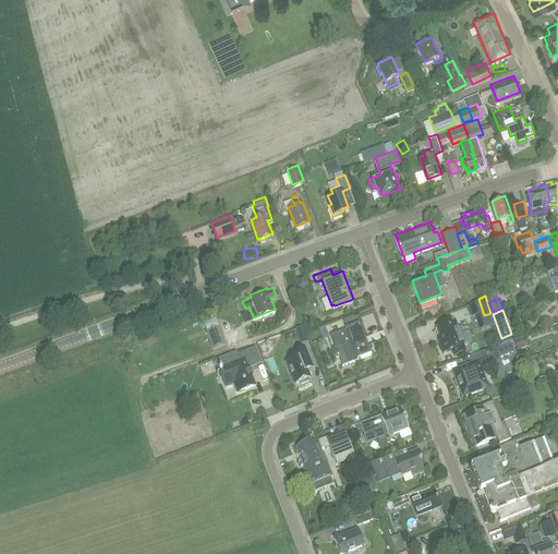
[(370,321),(372,330),(379,328),(377,318),(370,321)]
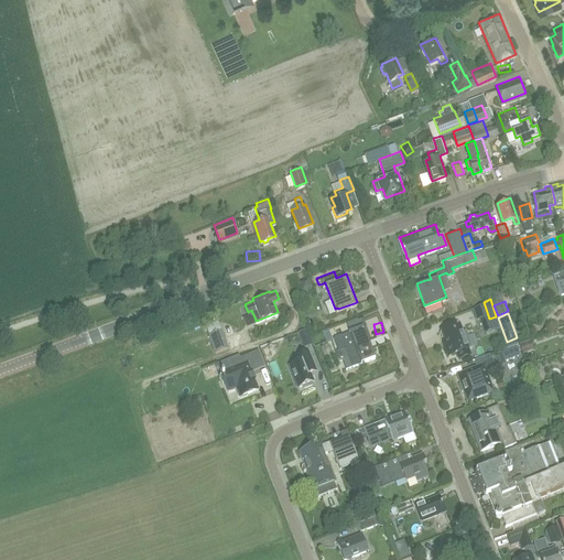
[(459,322),(442,329),(445,337),(443,338),(448,354),(459,350),(461,356),(470,352),(468,346),(472,344),(466,327),(463,330),(459,322)]
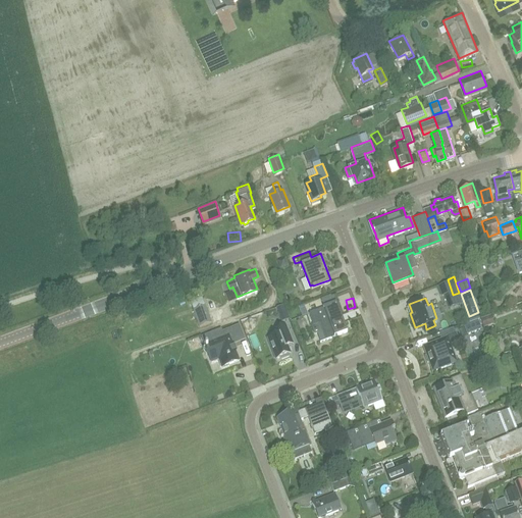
[(324,304),(309,310),(314,321),(320,319),(326,335),(347,328),(335,300),(334,300),(324,304)]
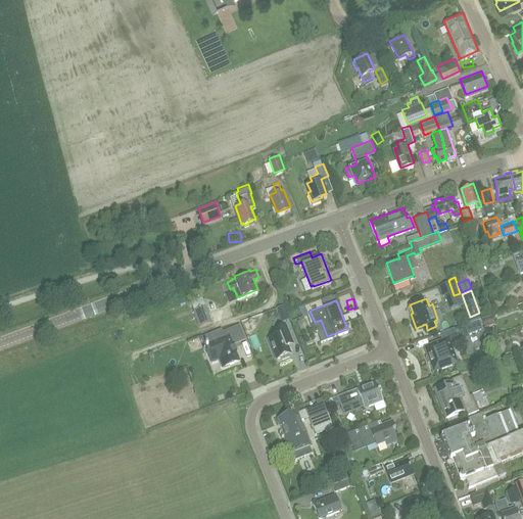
[(199,324),(212,320),(205,301),(193,307),(199,324)]
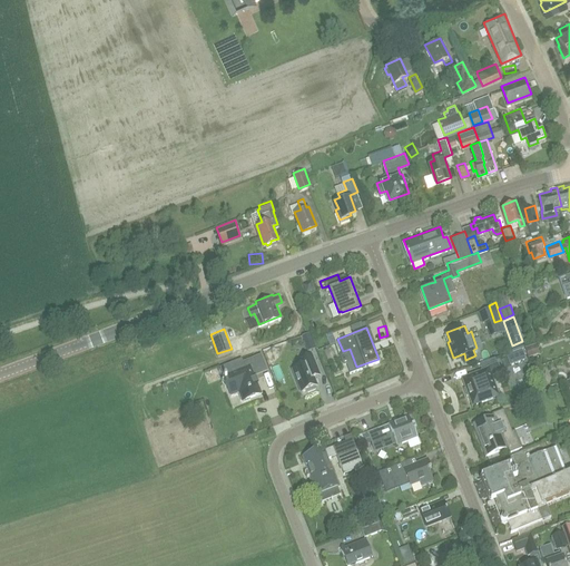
[(522,347),(507,352),(510,361),(526,355),(522,347)]
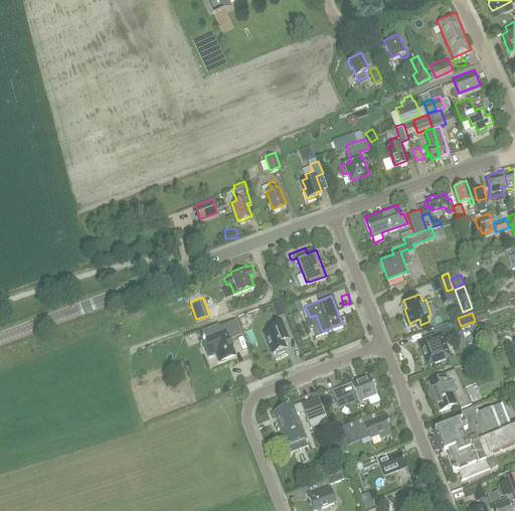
[(235,318),(218,324),(219,326),(207,331),(209,336),(203,339),(209,354),(215,351),(219,359),(235,352),(227,333),(239,328),(235,318)]
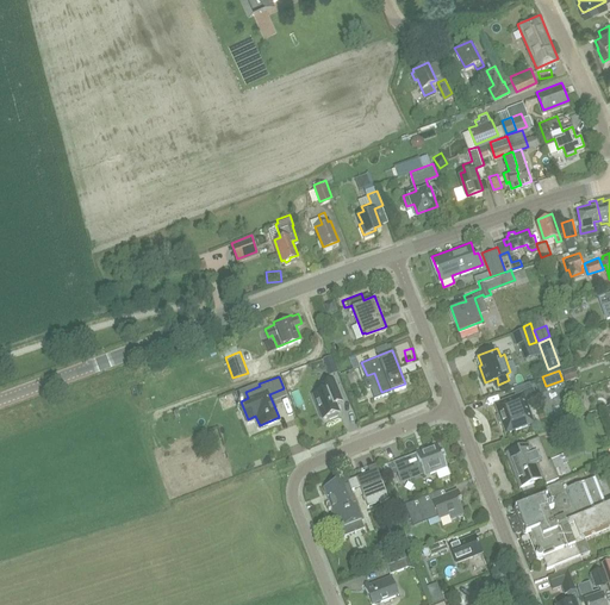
[(335,400),(342,398),(334,376),(321,381),(323,387),(313,392),(323,416),(328,413),(329,416),(337,412),(336,410),(338,409),(335,400)]
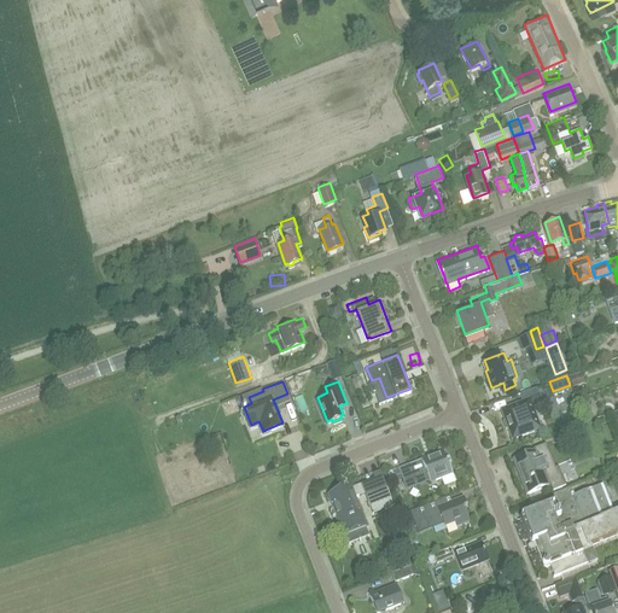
[(542,425),(534,403),(542,400),(538,391),(536,384),(519,389),(522,398),(501,407),(506,419),(503,420),(506,426),(508,425),(512,436),(534,428),(542,425)]
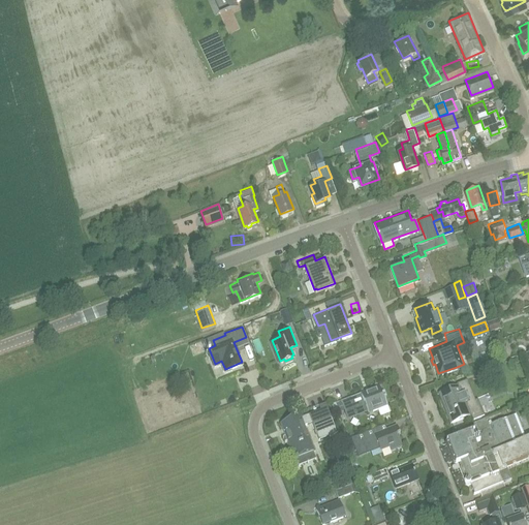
[(477,403),(467,377),(457,381),(458,383),(439,391),(450,420),(469,412),(472,419),(485,413),(479,402),(477,403)]
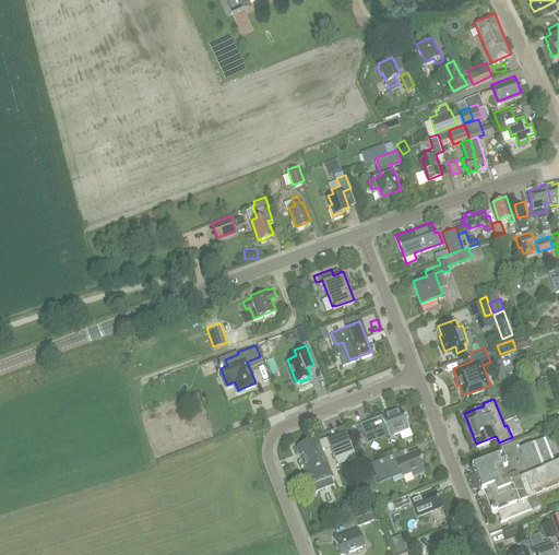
[(412,432),(401,404),(360,421),(365,432),(375,428),(375,426),(385,422),(389,433),(399,428),(402,436),(412,432)]
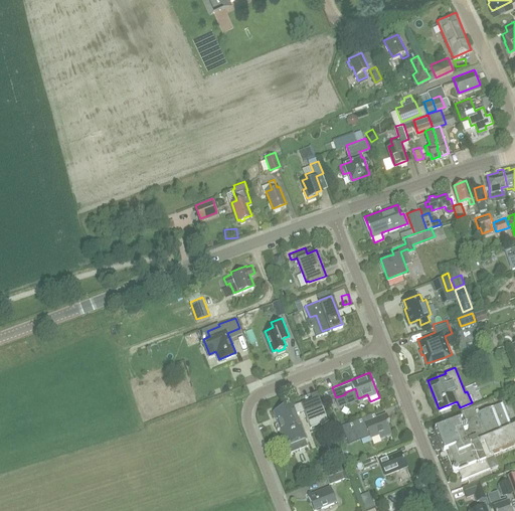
[(304,408),(311,426),(328,418),(322,402),(316,405),(312,396),(301,400),(304,408)]
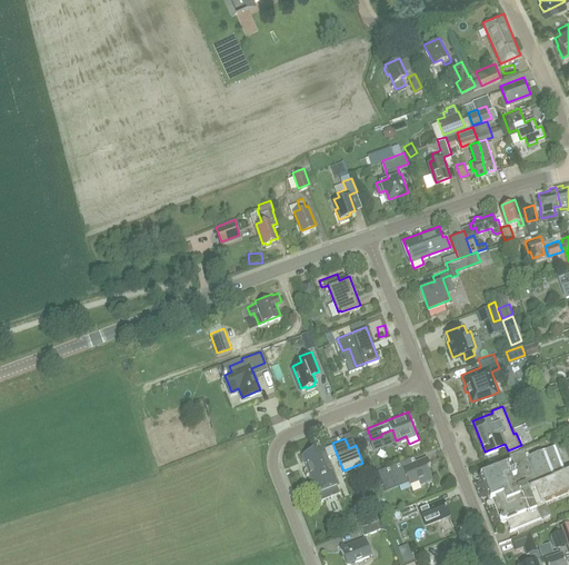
[(336,481),(326,455),(336,452),(332,443),(322,447),(321,445),(303,452),(318,488),(336,481)]
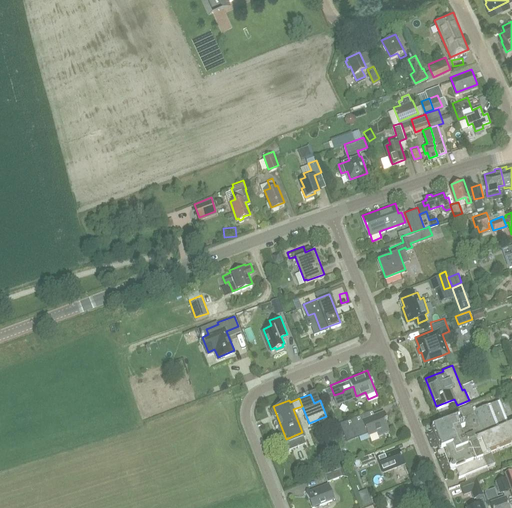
[(511,419),(508,421),(499,398),(476,408),(476,407),(474,407),(472,402),(459,407),(461,413),(432,425),(443,451),(447,450),(452,461),(451,463),(451,464),(454,466),(455,465),(459,475),(495,461),(490,450),(511,441),(511,419)]
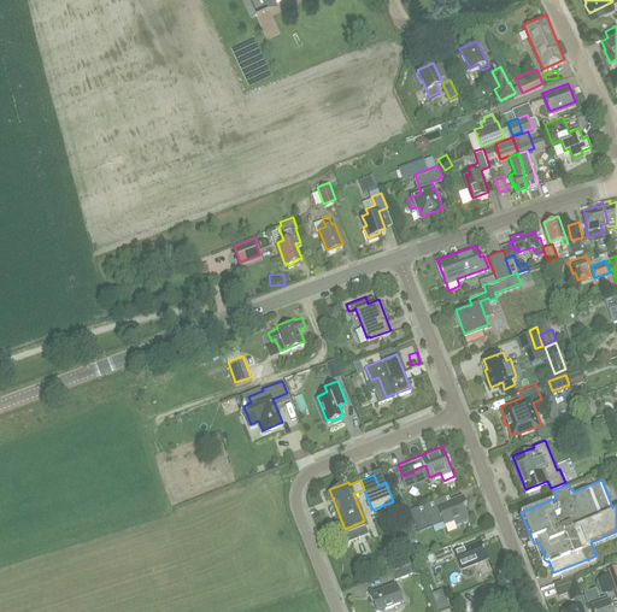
[(469,494),(477,489),(474,483),(465,489),(469,494)]
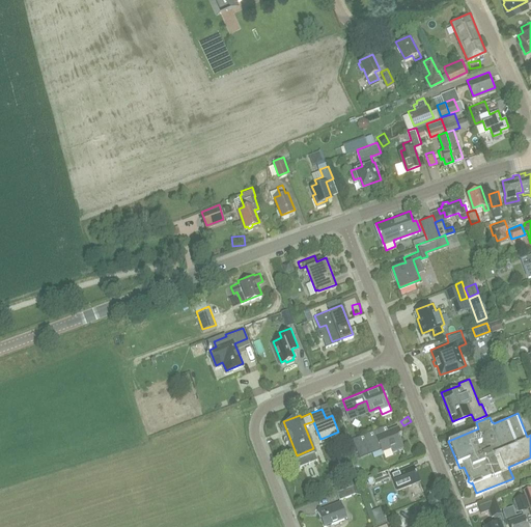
[(374,427),(352,436),(359,454),(382,445),(383,448),(390,445),(392,448),(402,444),(399,434),(401,434),(397,424),(388,427),(376,433),(374,427)]
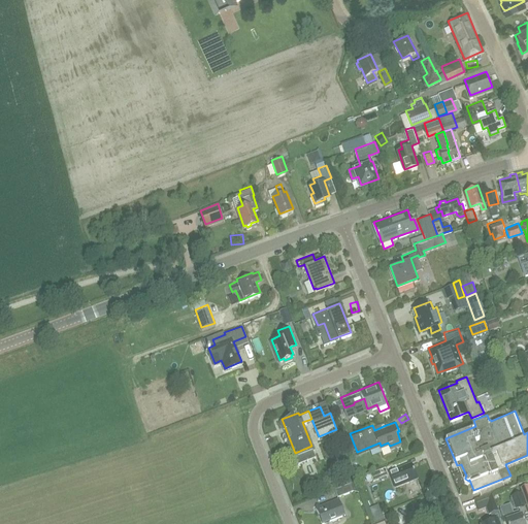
[(410,461),(389,469),(395,484),(406,479),(416,476),(410,461)]
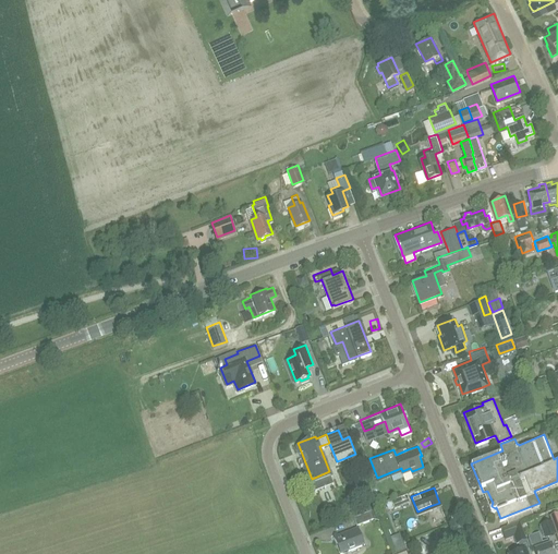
[(393,505),(410,498),(407,491),(391,497),(393,505)]
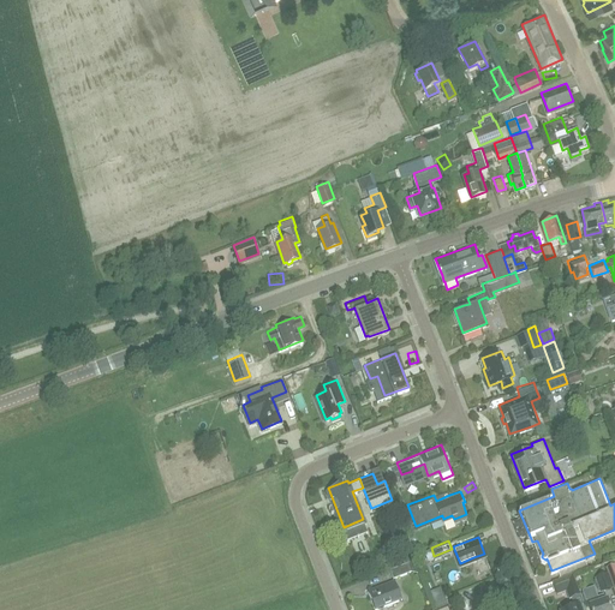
[(390,567),(394,575),(411,568),(407,560),(390,567)]
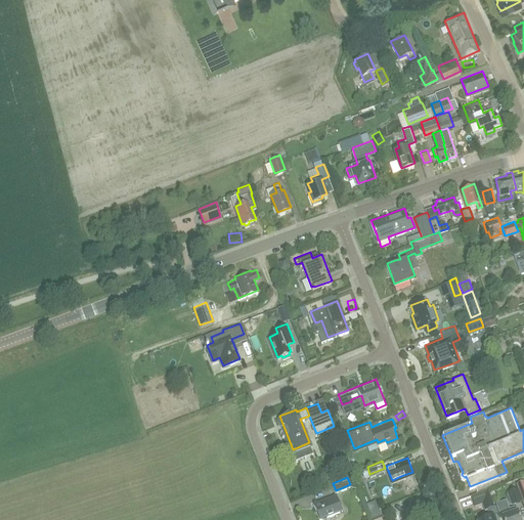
[(517,485),(507,488),(511,502),(521,497),(517,485)]
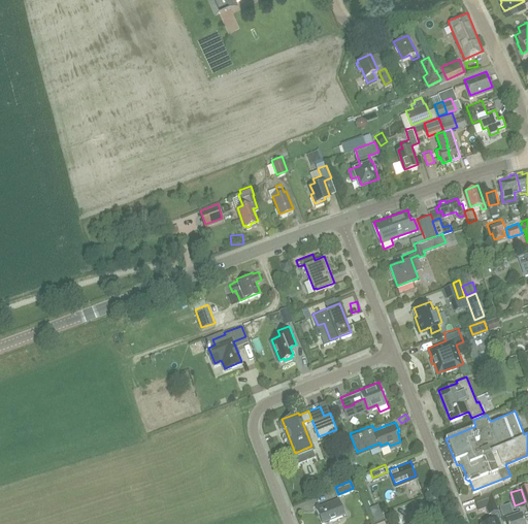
[(491,491),(474,497),(479,508),(486,504),(488,511),(490,510),(497,508),(491,491)]
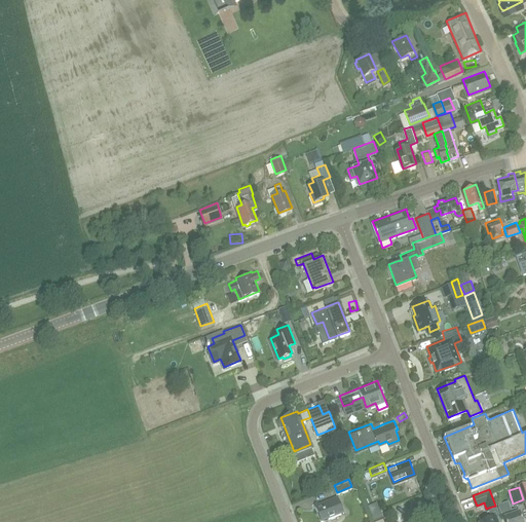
[(321,519),(343,510),(337,494),(314,502),(321,519)]
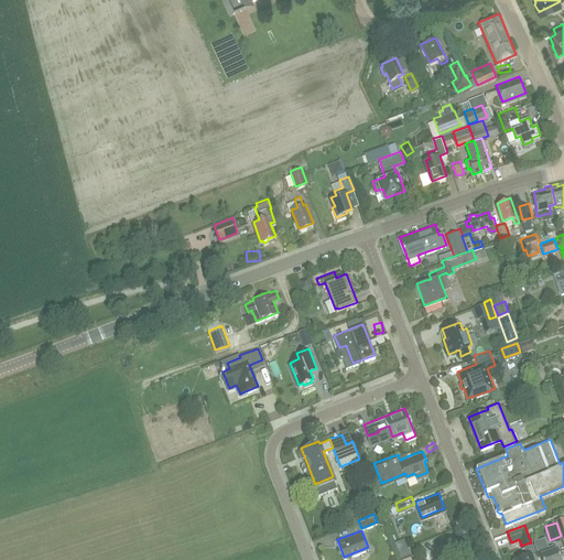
[(561,559),(557,547),(555,548),(553,541),(548,544),(545,535),(533,538),(537,549),(539,548),(540,552),(542,559),(561,559)]
